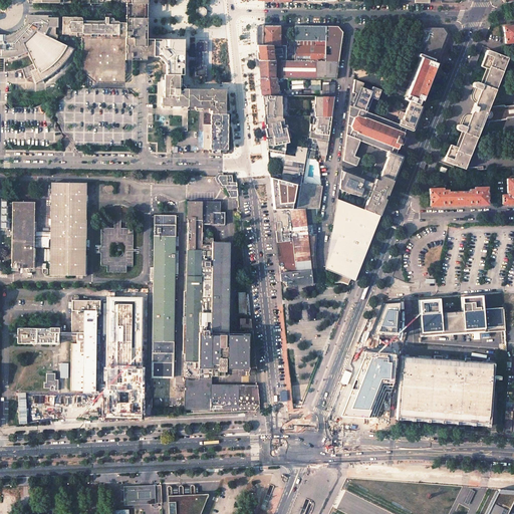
[(118,0),(118,2),(122,2),(125,2),(125,4),(131,7),(131,11),(131,15),(127,17),(125,17),(125,60),(146,60),(146,57),(150,57),(154,57),(154,39),(151,39),(147,39),(147,34),(147,23),(147,18),(145,18),(142,15),(142,11),(142,7),(145,5),(147,5),(147,3),(147,0),(118,0)]
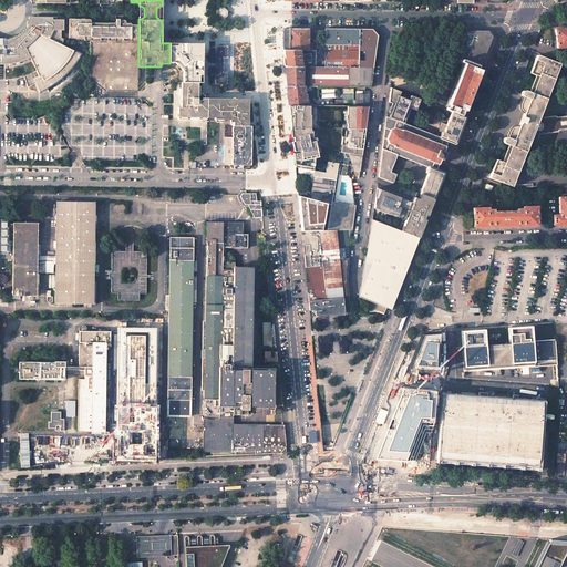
[(220,8),(217,11),(217,16),(220,19),(225,19),(228,16),(228,11),(225,8),(220,8)]
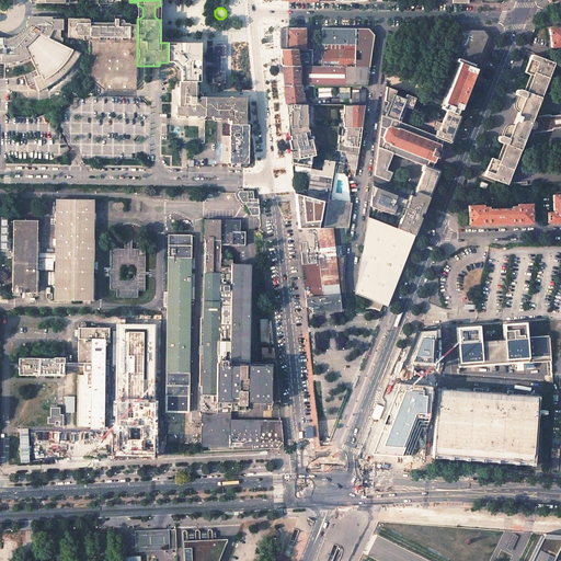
[(137,66),(137,19),(130,19),(123,19),(123,15),(114,14),(114,19),(109,19),(84,19),(71,19),(71,34),(76,35),(76,39),(83,39),(83,42),(87,42),(87,43),(90,43),(89,64),(88,64),(88,67),(89,68),(89,79),(94,79),(94,83),(100,83),(100,87),(103,87),(104,90),(137,91),(136,80),(138,80),(138,70),(137,69),(137,66)]
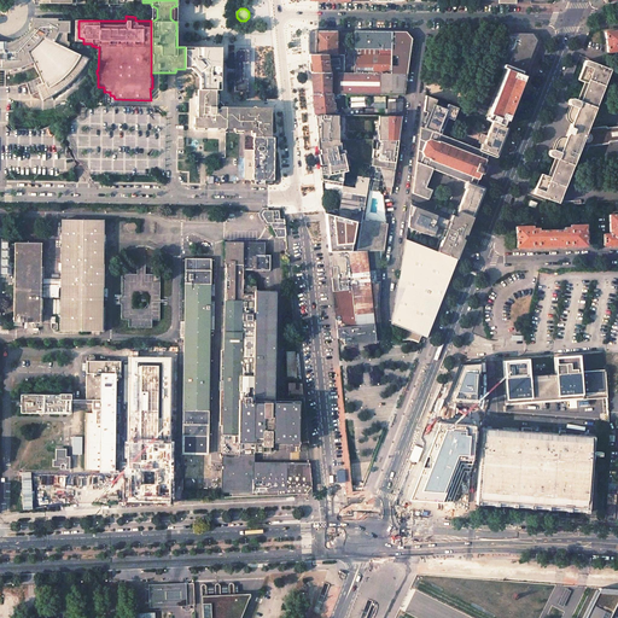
[(6,48),(5,48),(4,71),(6,71),(6,87),(11,87),(16,87),(21,86),(27,83),(30,95),(39,92),(42,100),(52,97),(54,100),(58,98),(64,94),(71,88),(80,80),(76,76),(83,68),(76,60),(76,53),(68,48),(70,44),(69,44),(69,41),(66,40),(66,33),(69,33),(69,21),(57,21),(57,18),(46,18),(46,21),(39,21),(38,25),(35,30),(31,35),(25,40),(21,44),(13,47),(6,48)]
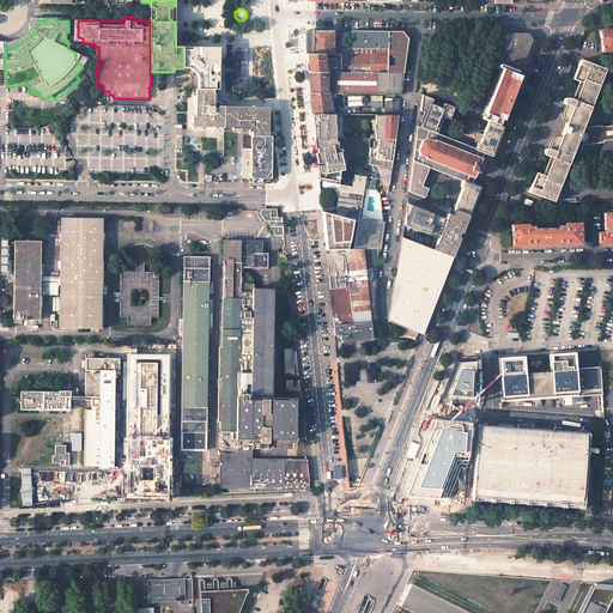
[(612,29),(600,31),(602,52),(612,50),(612,29)]
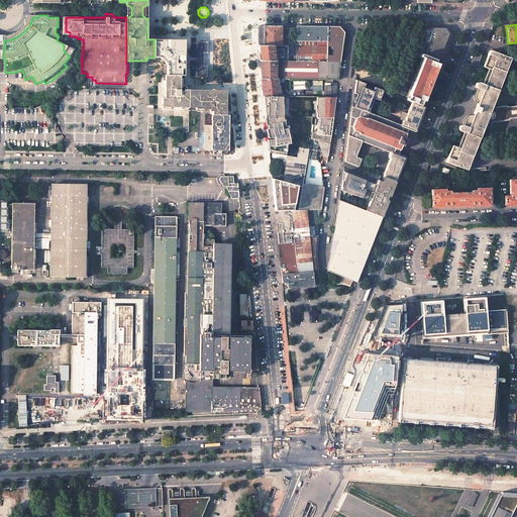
[(261,25),(259,29),(259,40),(259,45),(285,45),(285,36),(282,36),(281,25),(271,25),(261,25)]
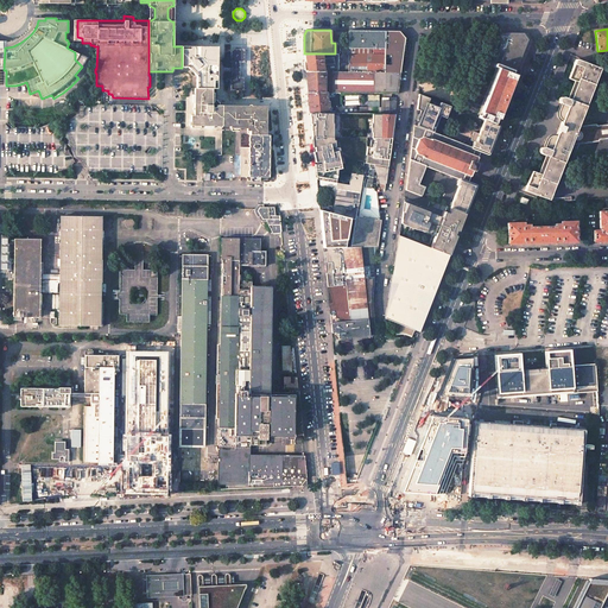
[(366,31),(349,31),(348,71),(385,73),(385,31),(366,31)]
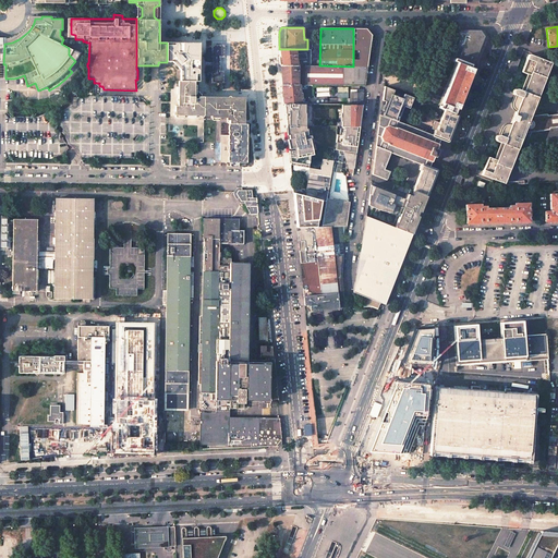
[(360,28),(353,28),(353,67),(367,67),(372,35),(366,28),(360,28)]
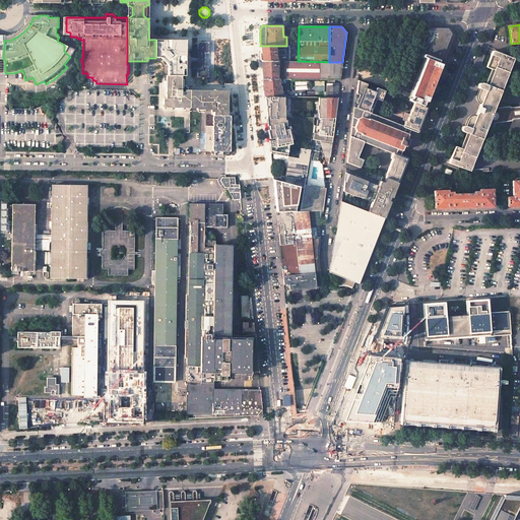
[(448,28),(425,28),(420,40),(428,43),(424,53),(428,54),(409,101),(414,103),(424,106),(425,102),(427,102),(442,64),(440,63),(451,34),(450,33),(449,31),(448,29),(448,28)]
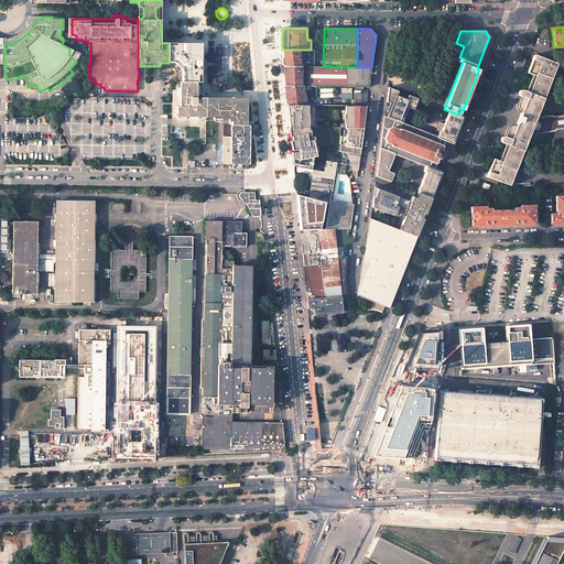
[(172,43),(169,43),(169,63),(173,63),(182,73),(181,82),(196,82),(202,82),(202,71),(202,55),(202,43),(197,43),(188,43),(180,43),(172,43)]
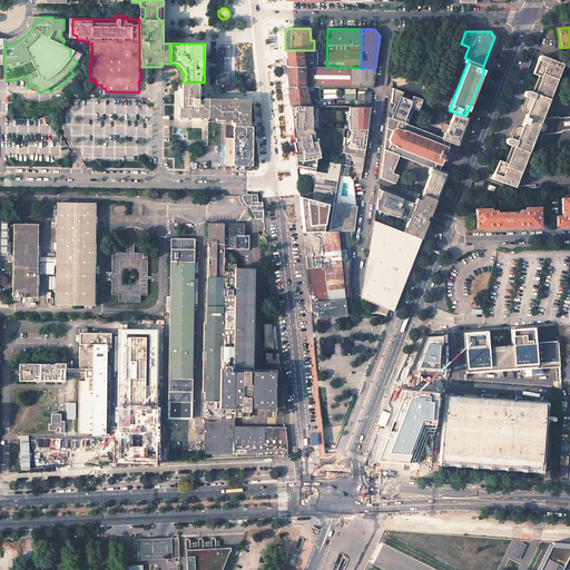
[(229,47),(217,47),(217,58),(218,58),(217,72),(217,84),(228,84),(228,72),(225,72),(225,58),(229,58),(229,52),(229,47)]
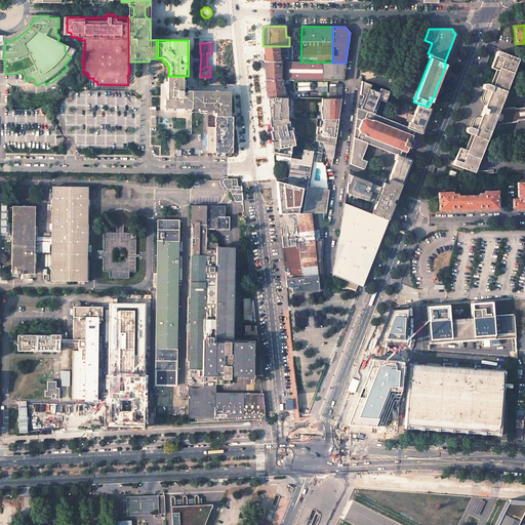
[(292,46),(289,46),(263,46),(264,53),(264,62),(292,62),(292,46)]
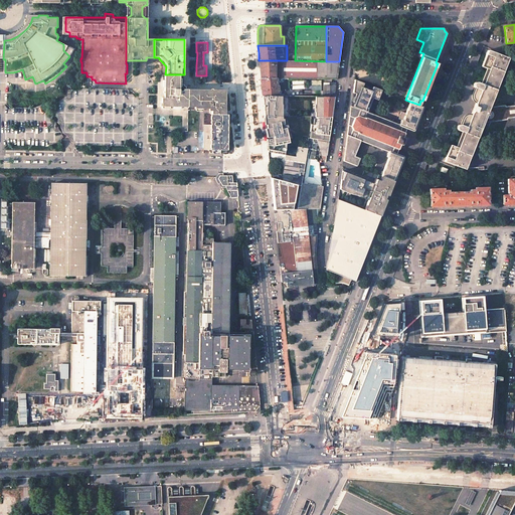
[(459,148),(451,145),(445,161),(456,166),(465,169),(477,138),(483,140),(490,122),(505,120),(506,120),(507,119),(507,118),(514,117),(514,105),(506,107),(505,106),(504,106),(491,108),(489,107),(508,58),(498,54),(488,50),(481,66),(489,69),(483,84),(477,82),(476,82),(475,82),(474,82),(474,83),(473,84),(473,86),(474,87),(475,88),(473,94),(473,97),(473,98),(473,100),(476,102),(471,115),(470,115),(468,115),(467,115),(466,116),(465,116),(464,117),(464,118),(461,125),(460,125),(459,125),(458,125),(458,126),(457,127),(457,128),(457,129),(458,130),(464,133),(459,148)]
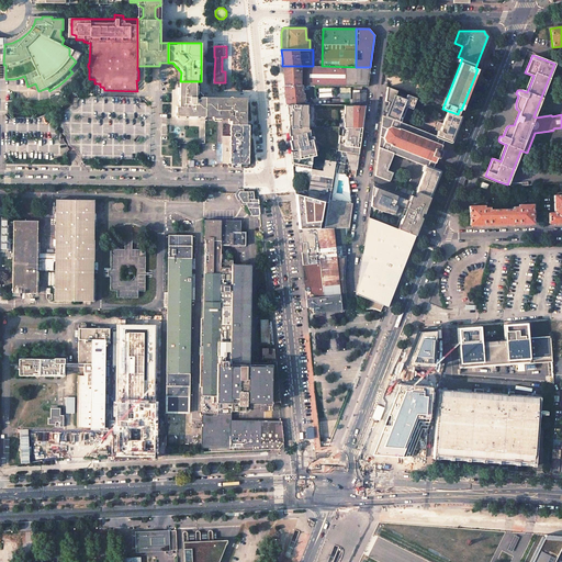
[(313,66),(282,66),(283,76),(284,86),(308,86),(343,86),(368,87),(370,67),(356,67),(322,66),(313,66)]
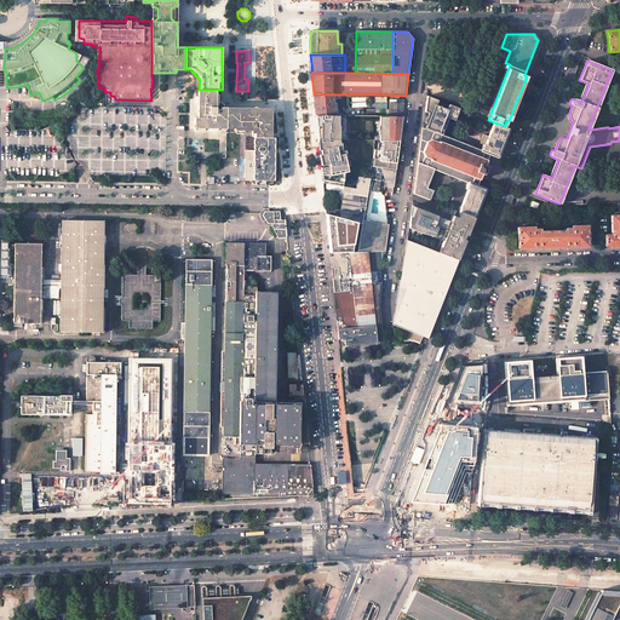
[(216,90),(199,90),(197,90),(197,97),(195,97),(195,105),(197,105),(196,118),(194,118),(194,131),(204,131),(204,128),(207,130),(207,131),(217,131),(217,130),(227,130),(227,108),(220,107),(220,110),(216,110),(216,105),(218,105),(218,101),(218,95),(216,95),(216,90)]
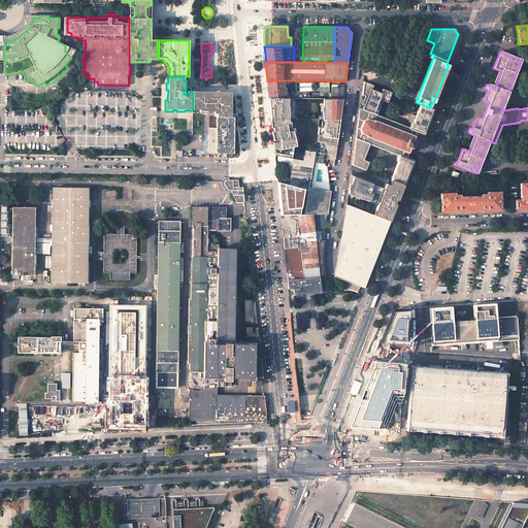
[(268,89),(269,98),(295,98),(309,99),(309,92),(292,93),(290,80),(267,80),(268,89)]
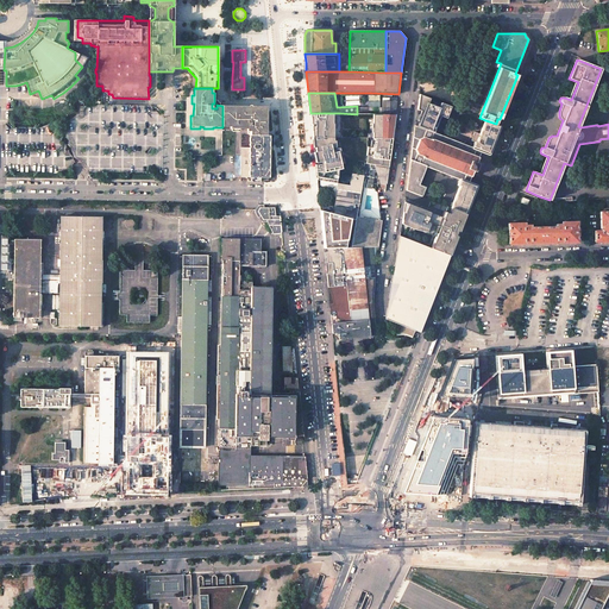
[(419,94),(415,125),(427,130),(427,129),(428,130),(433,132),(440,115),(440,114),(446,117),(451,106),(441,102),(439,108),(428,104),(429,98),(419,94)]
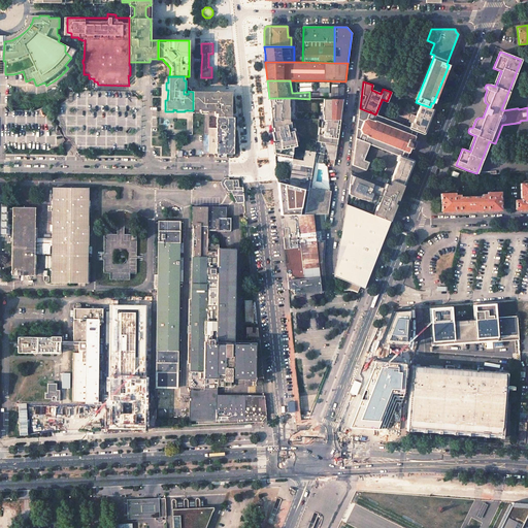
[(383,89),(372,85),(371,90),(381,94),(383,89)]
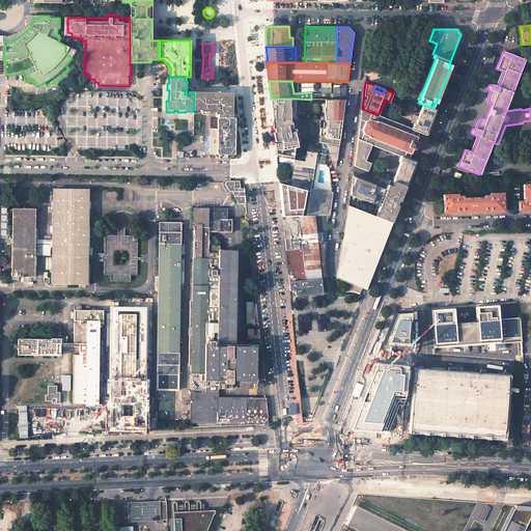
[(204,92),(194,92),(194,111),(200,111),(200,112),(201,112),(201,115),(207,115),(207,113),(215,113),(215,117),(216,117),(218,117),(232,118),(233,101),(230,98),(230,94),(230,93),(230,92),(224,92),(204,92)]
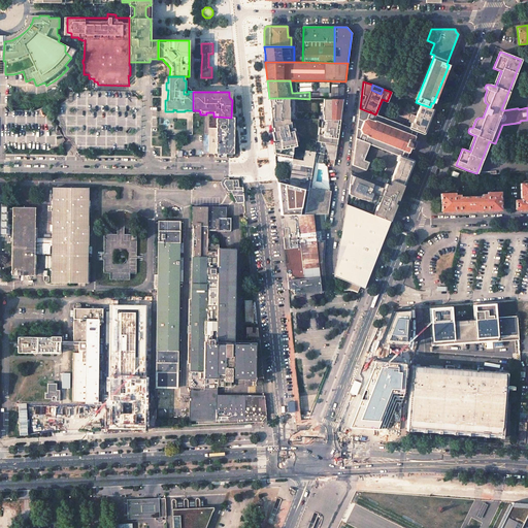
[(270,108),(271,120),(289,120),(296,120),(295,98),(269,98),(270,108)]
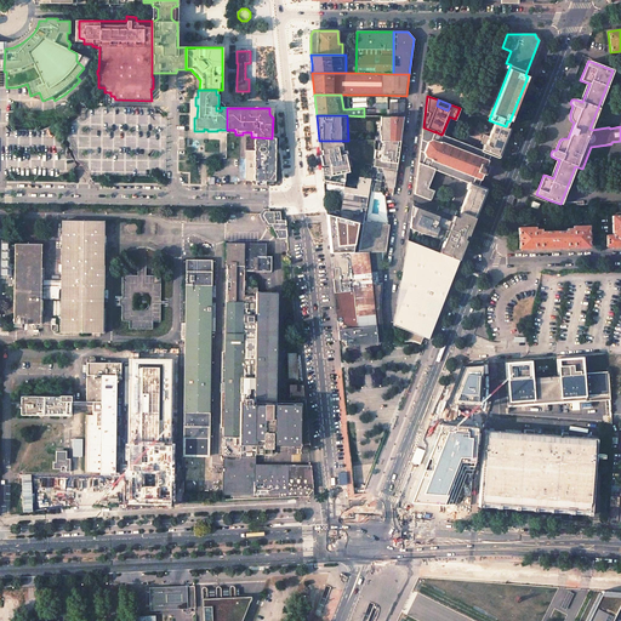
[(389,117),(380,117),(379,141),(381,141),(400,142),(403,117),(389,117)]
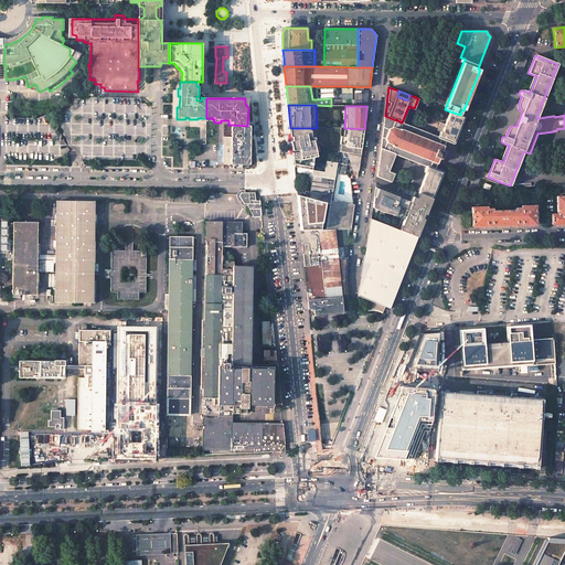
[(438,137),(446,141),(452,144),(455,144),(465,117),(460,115),(450,112),(443,132),(440,131),(438,137)]
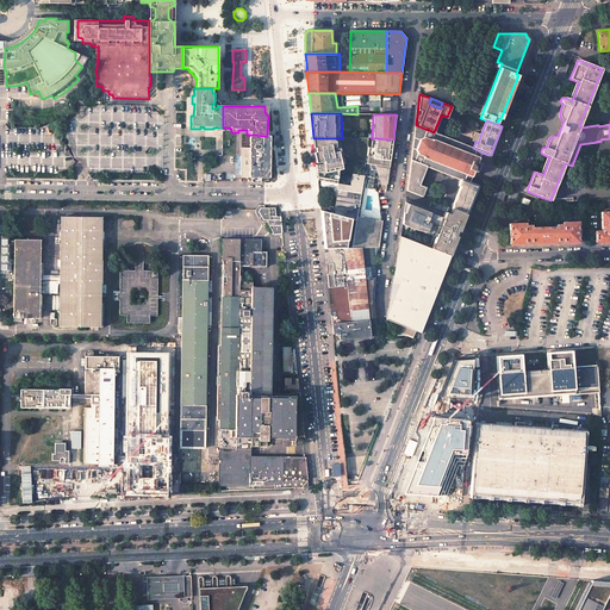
[(473,148),(434,132),(429,130),(428,129),(428,130),(416,125),(411,160),(427,167),(461,179),(470,182),(472,176),(474,170),(475,172),(479,165),(477,163),(479,157),(481,153),(473,148)]
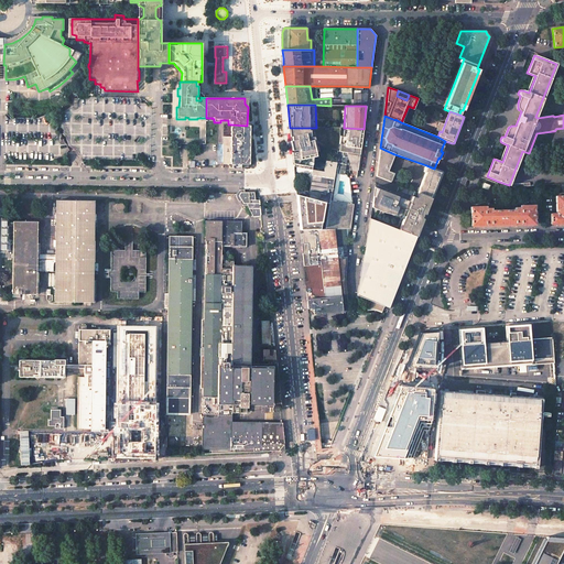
[(231,138),(224,137),(224,144),(221,165),(230,165),(231,166),(232,167),(234,169),(236,169),(237,169),(238,169),(239,167),(240,166),(241,165),(248,165),(250,162),(250,126),(247,126),(231,125),(231,138)]
